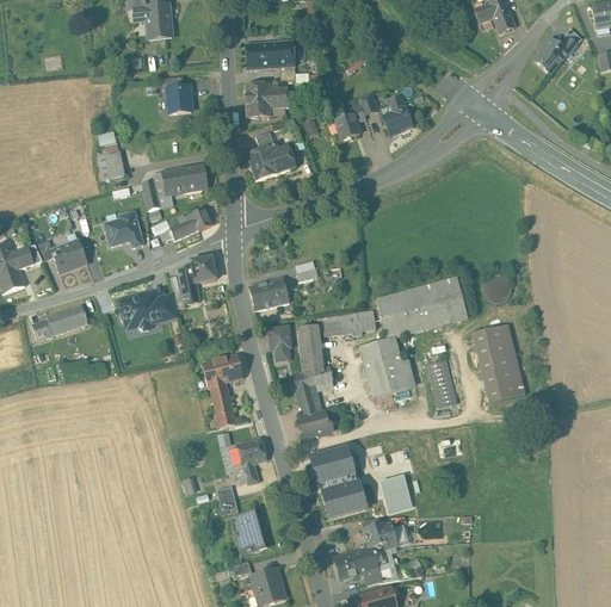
[(493,0),(487,2),(487,4),(486,5),(485,4),(483,5),(485,5),(474,10),(479,23),(493,18),(493,16),(508,10),(506,0),(499,0),(497,1),(497,0),(493,0)]
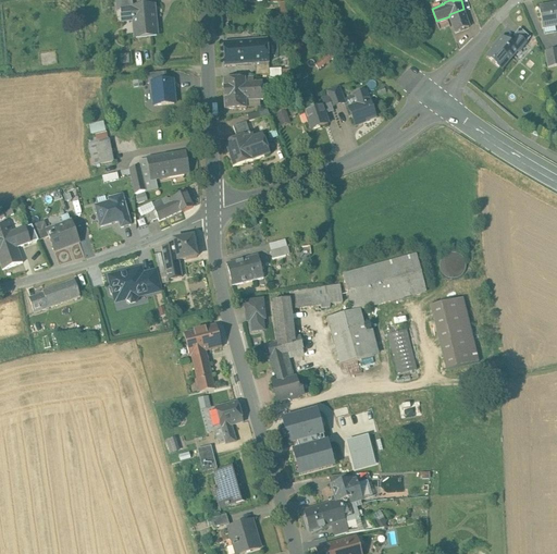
[(132,4),(124,5),(124,8),(125,17),(133,16),(135,33),(157,31),(153,2),(132,4)]
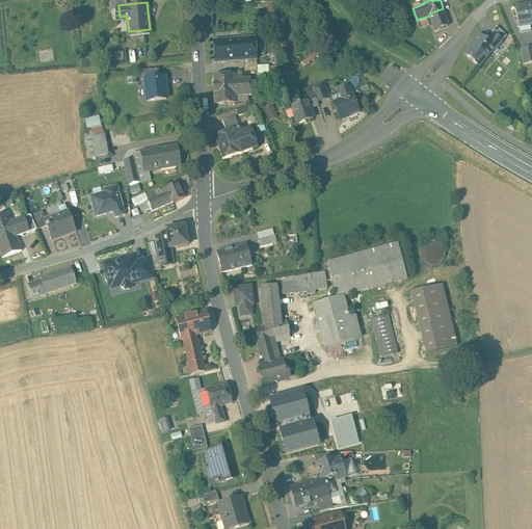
[(531,2),(515,5),(519,25),(531,22),(531,2)]
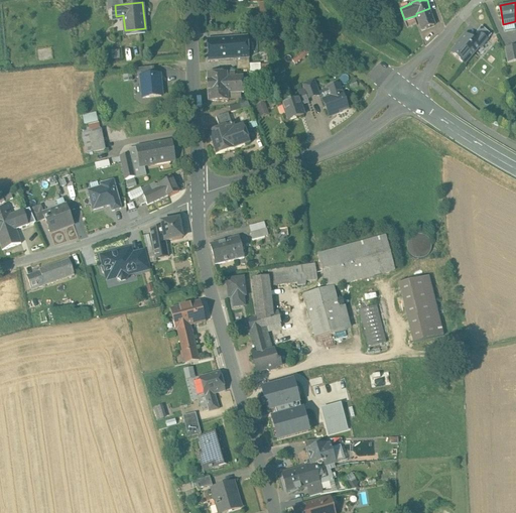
[(429,8),(416,13),(416,15),(421,28),(434,23),(429,9),(430,9),(429,8)]
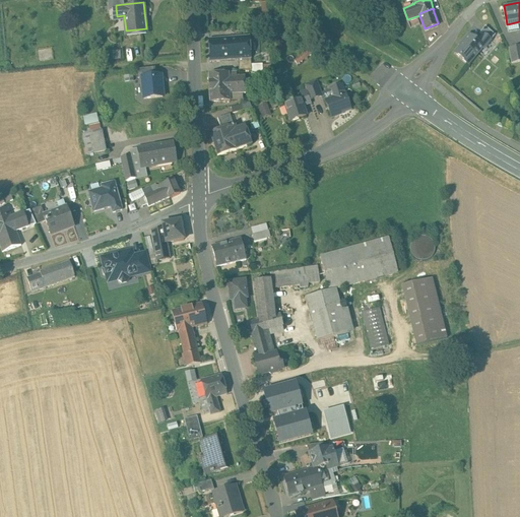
[(496,34),(485,24),(480,29),(483,31),(492,39),(496,34)]
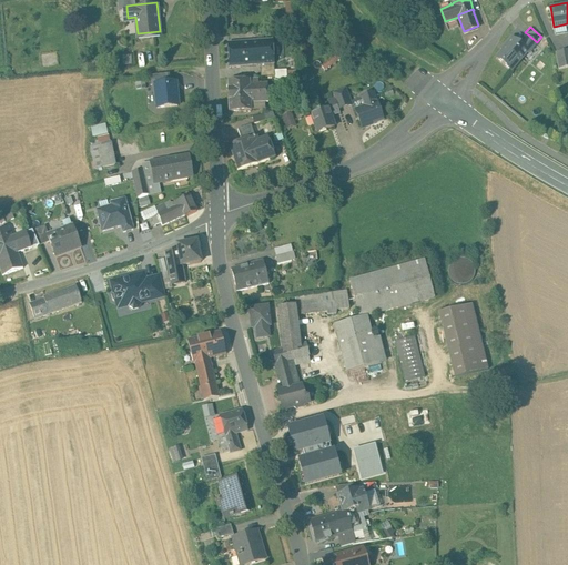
[(537,42),(528,34),(520,43),(529,50),(537,42)]
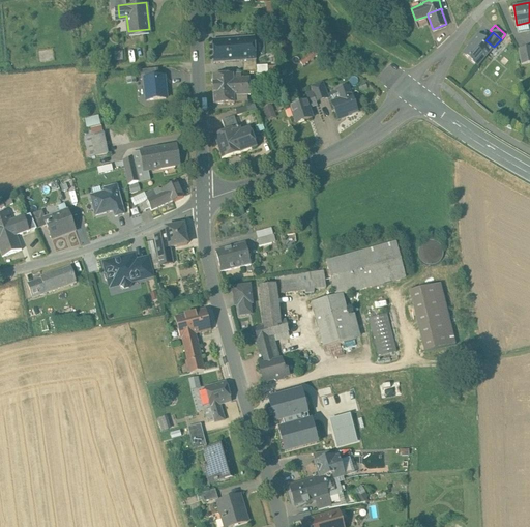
[(478,33),(471,41),(472,41),(463,53),(476,65),(488,52),(491,55),(496,49),(494,47),(486,40),(478,33)]
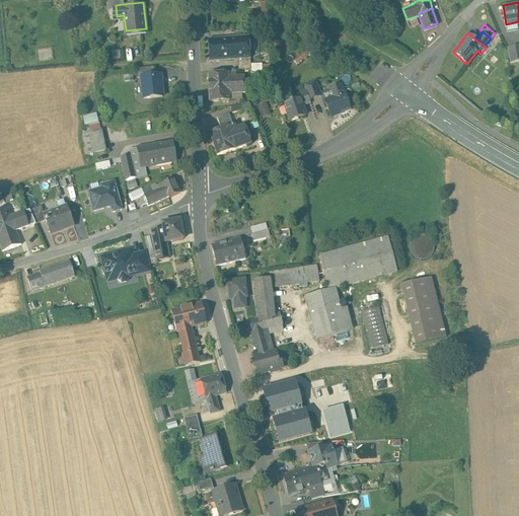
[(250,33),(231,34),(232,57),(238,56),(251,56),(250,33)]
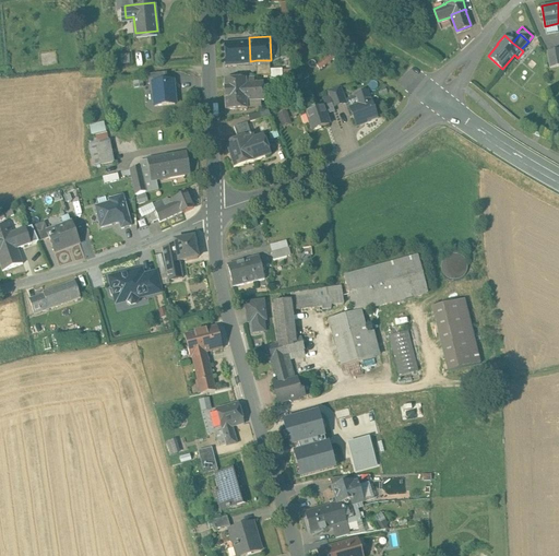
[(249,37),(224,38),(226,62),(250,61),(249,37)]
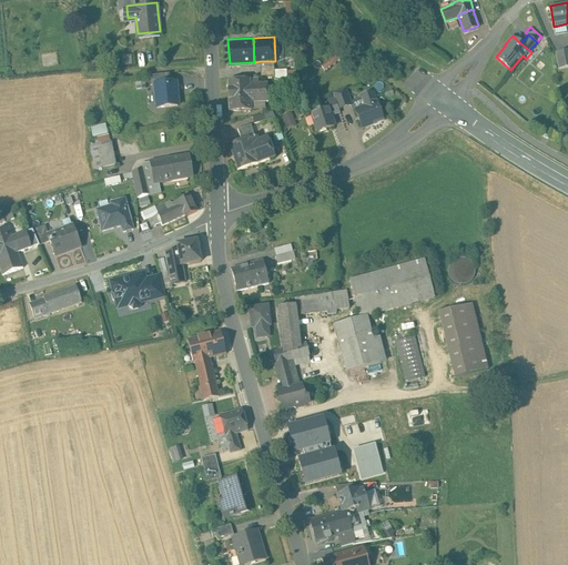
[(567,48),(556,50),(559,67),(567,64),(567,48)]
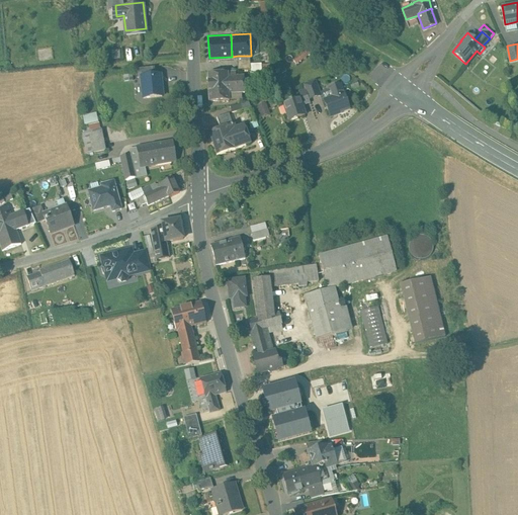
[(291,58),(294,61),(310,50),(307,46),(291,58)]
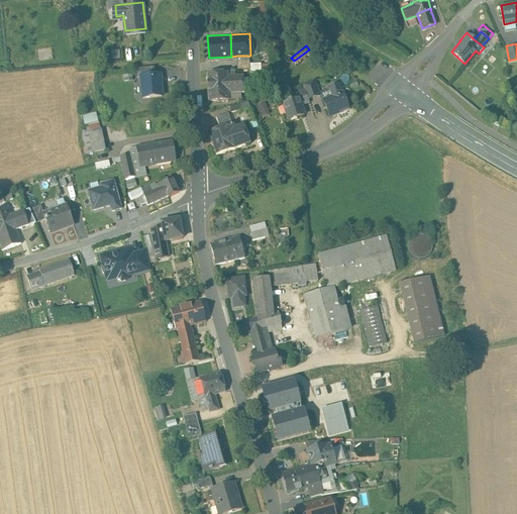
[(250,56),(237,56),(237,68),(251,67),(250,56)]
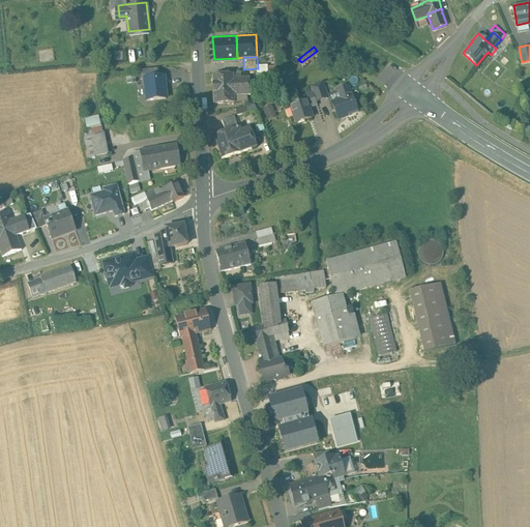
[(158,66),(140,67),(141,77),(145,77),(144,76),(158,75),(158,66)]
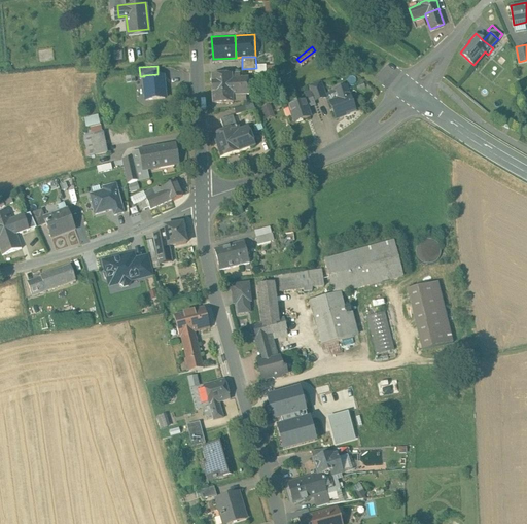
[(231,71),(211,72),(212,101),(233,100),(233,93),(231,71)]
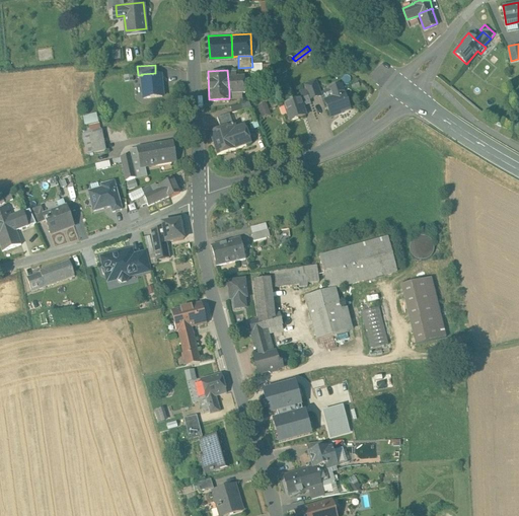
[(243,74),(235,74),(235,70),(227,70),(229,91),(244,90),(243,74)]
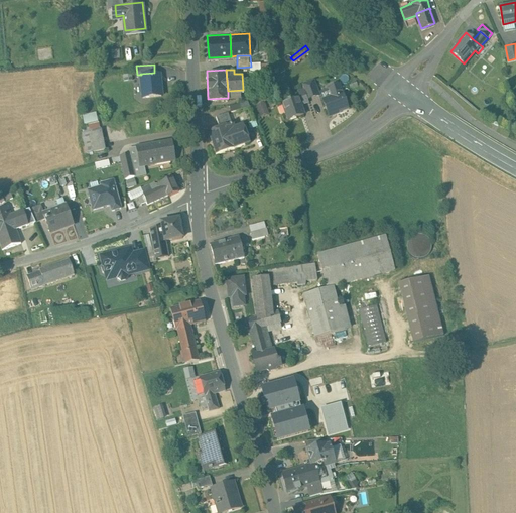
[(154,73),(140,74),(141,75),(143,95),(161,94),(159,73),(154,73)]
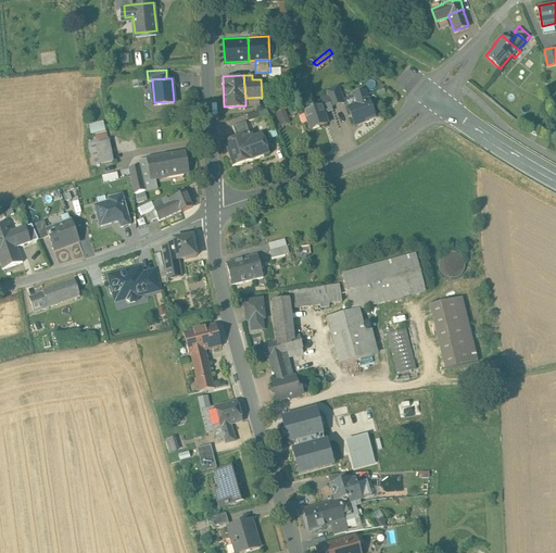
[(338,84),(325,88),(328,95),(331,104),(343,100),(338,84)]
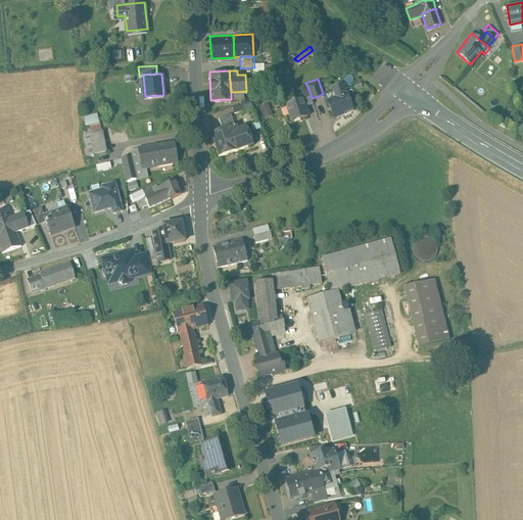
[(343,83),(332,87),(336,96),(328,99),(333,114),(352,108),(346,93),(343,83)]
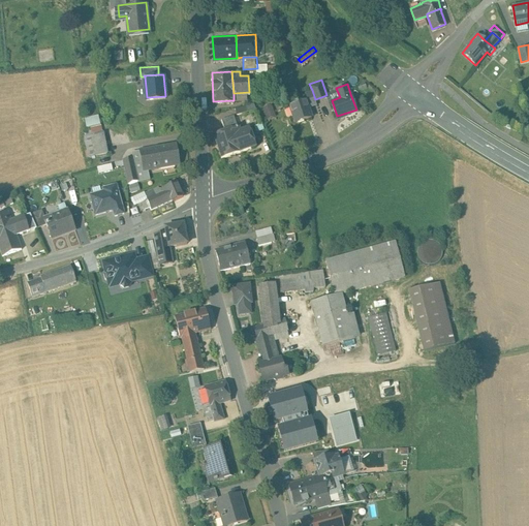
[(312,90),(306,92),(310,104),(316,102),(315,99),(312,90)]
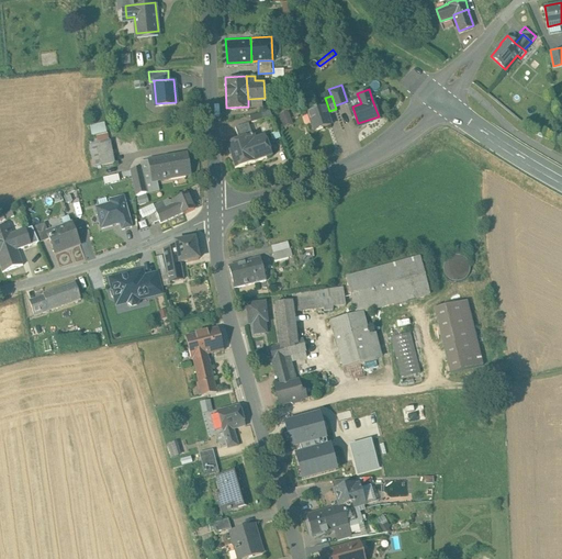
[(326,105),(317,109),(317,107),(314,108),(315,109),(310,111),(315,130),(333,124),(326,105)]
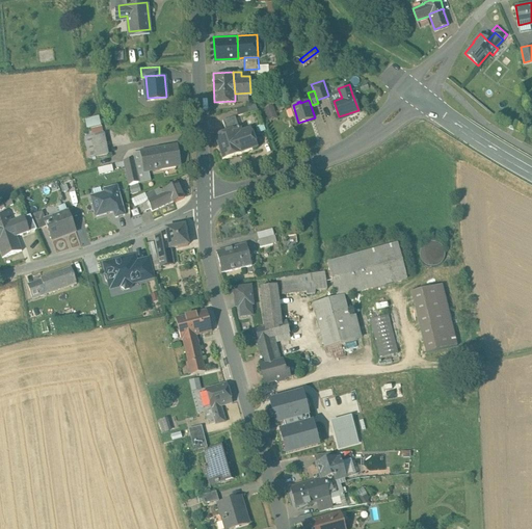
[(248,104),(236,108),(238,113),(249,110),(248,104)]
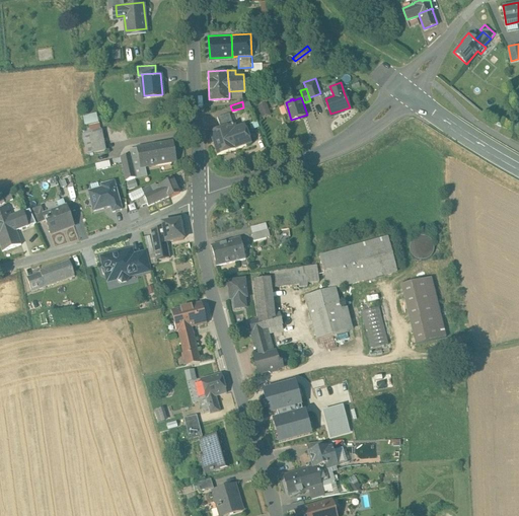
[(97,111),(85,113),(88,128),(100,126),(97,111)]
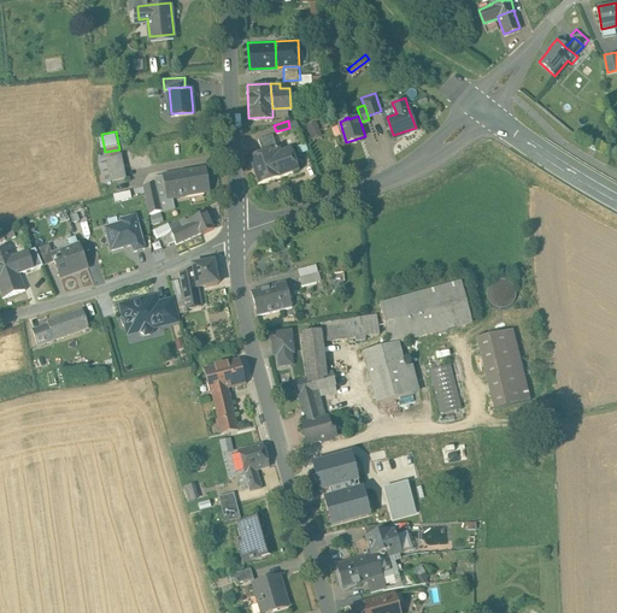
[(274,133),(259,137),(264,151),(278,146),(274,133)]
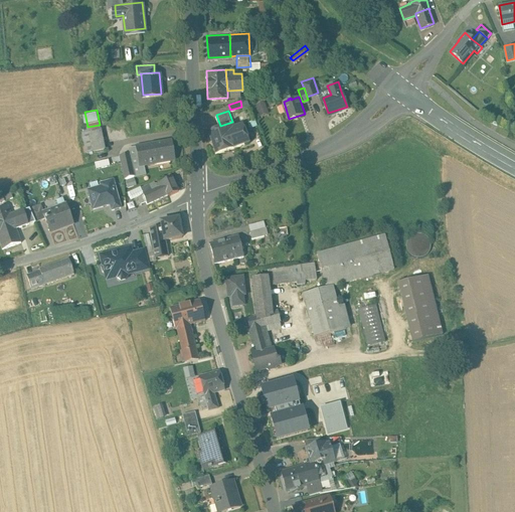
[(220,126),(209,130),(217,151),(234,145),(250,139),(249,139),(243,122),(233,126),(232,122),(220,126)]
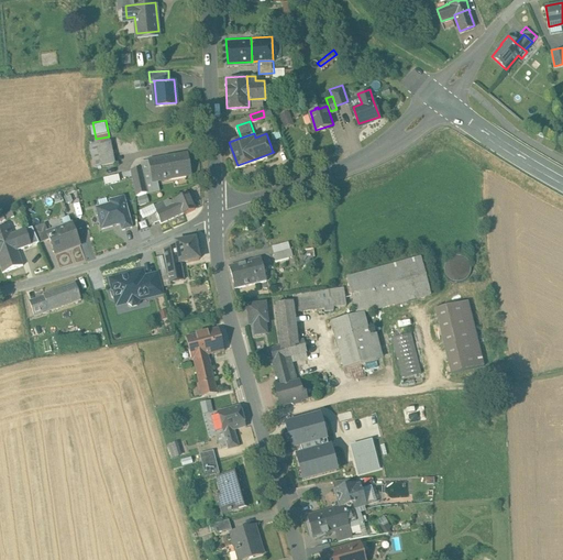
[(110,140),(89,143),(95,165),(114,162),(110,140)]
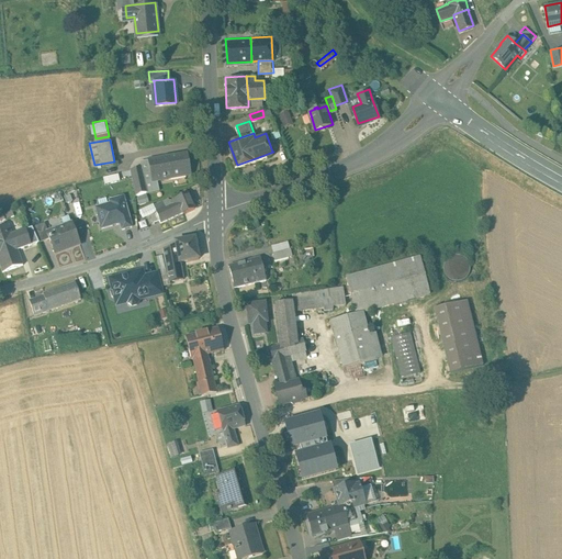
[(187,152),(169,155),(172,176),(190,172),(187,152)]
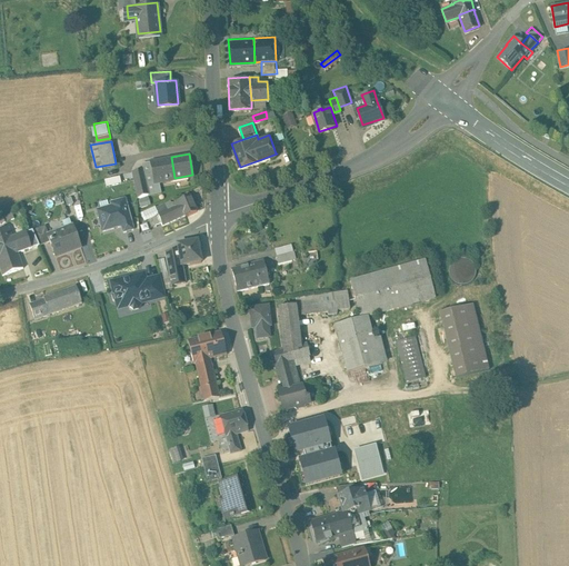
[(171,157),(151,160),(155,181),(160,180),(175,178),(171,157)]
